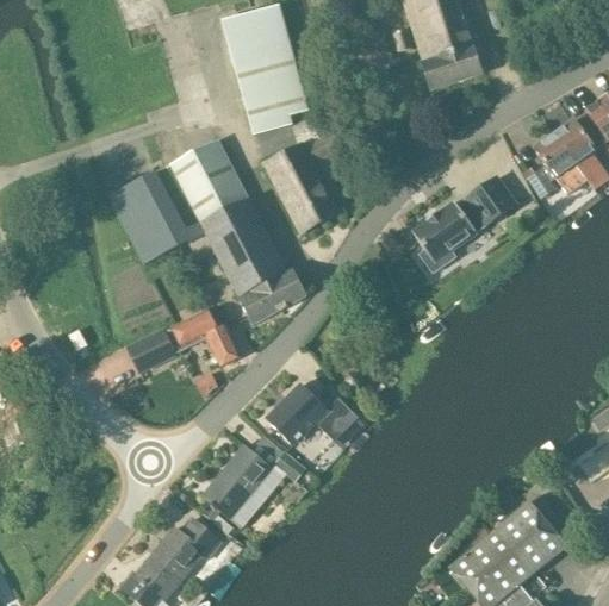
[(402,0),(421,61),(429,89),(480,73),(457,0),(402,0)]
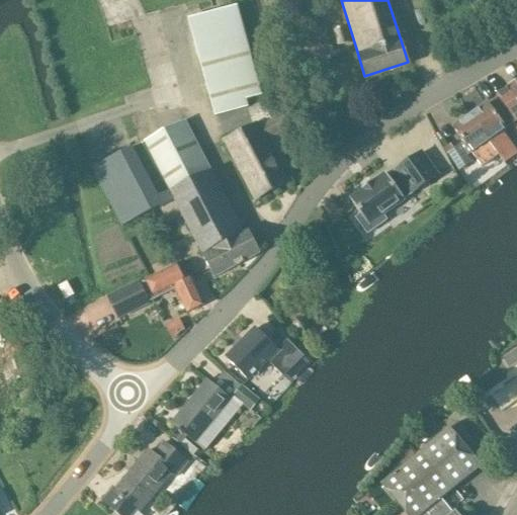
[(187,16),(214,114),(248,105),(246,97),(261,93),(237,3),(187,16)]
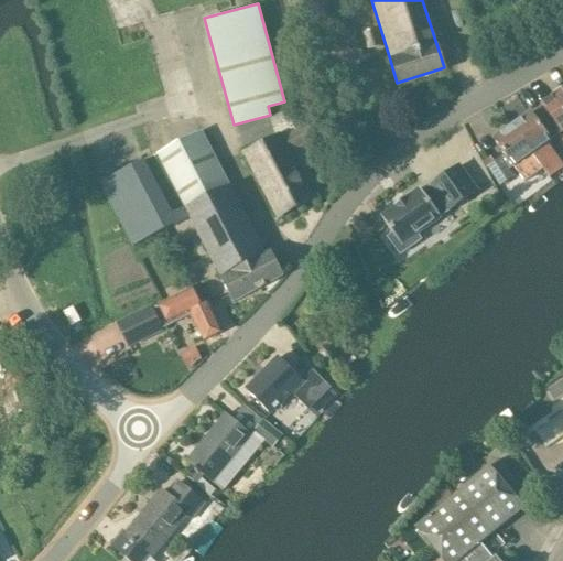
[(377,25),(360,31),(367,49),(382,43),(377,25)]
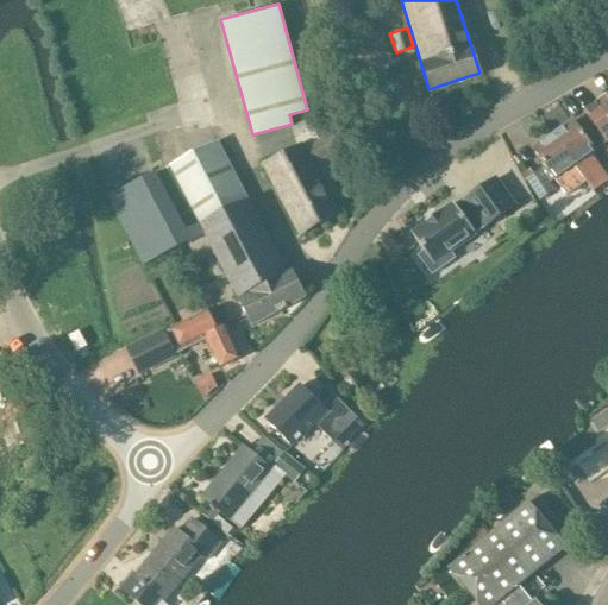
[(607,92),(583,109),(589,117),(606,142),(607,138),(607,92)]
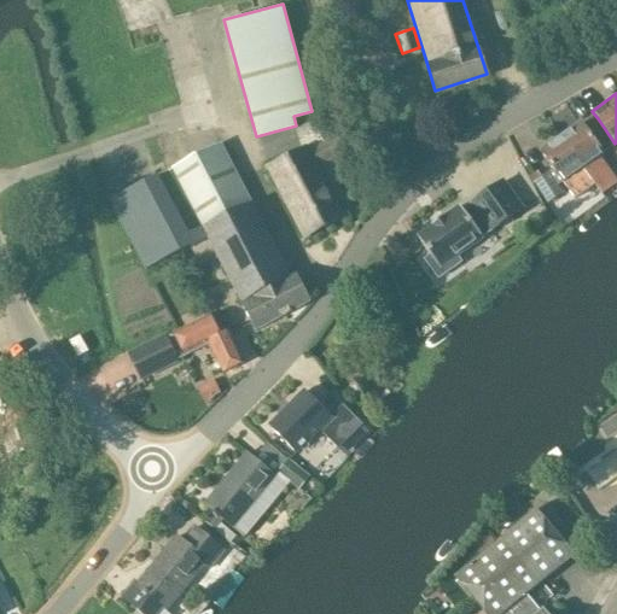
[(598,118),(585,127),(580,120),(560,133),(594,181),(604,174),(593,158),(615,144),(598,118)]
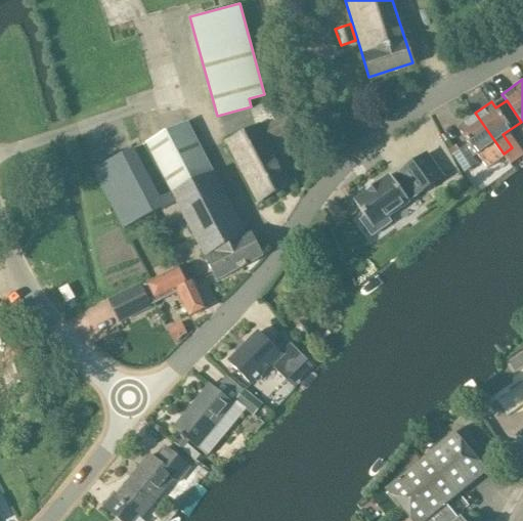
[(272,119),(260,124),(262,128),(267,136),(267,138),(268,139),(269,140),(292,128),(284,113),(272,119)]
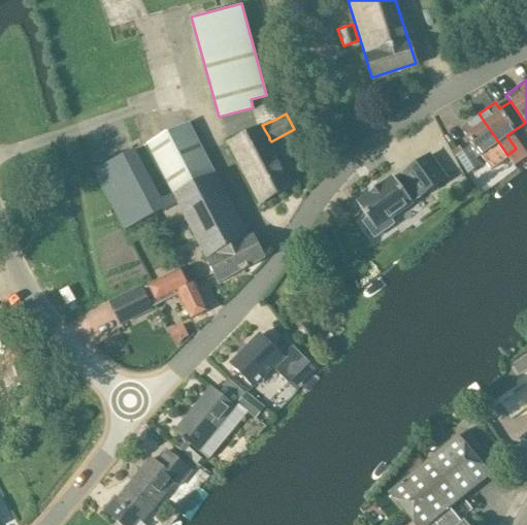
[(490,168),(507,155),(479,113),(460,127),(490,168)]
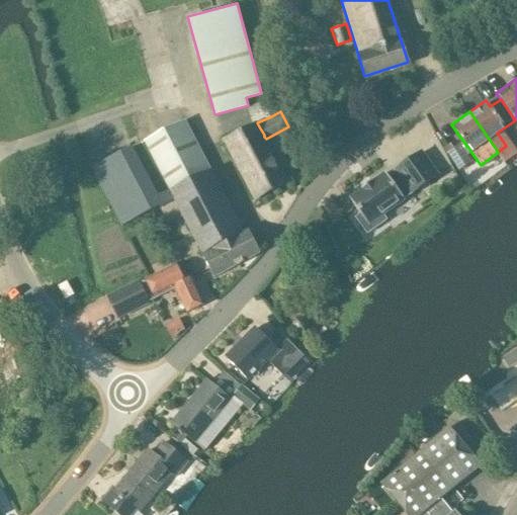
[(121,226),(174,198),(213,274),(260,250),(248,226),(241,230),(209,168),(184,118),(91,167),(121,226)]
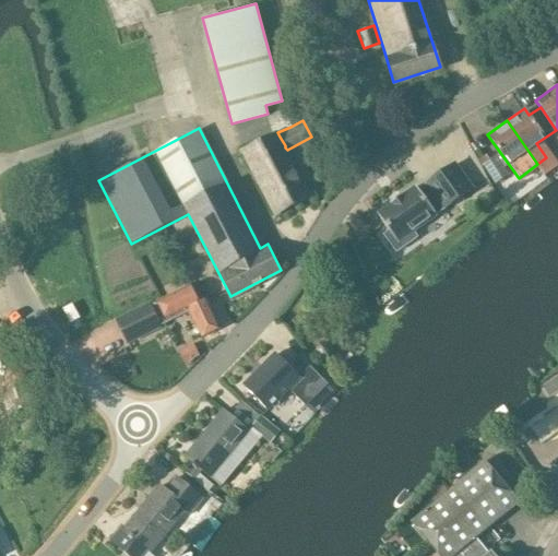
[(285,145),(280,137),(277,132),(241,151),(274,213),(310,193),(287,150),(286,149),(285,148),(285,145)]
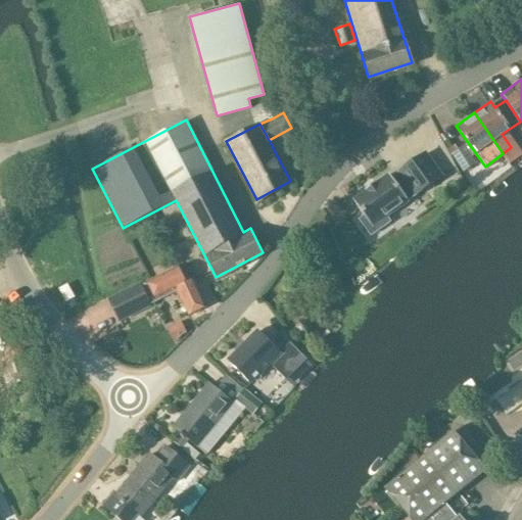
[(457,148),(451,152),(463,171),(476,162),(471,155),(464,144),(457,148)]
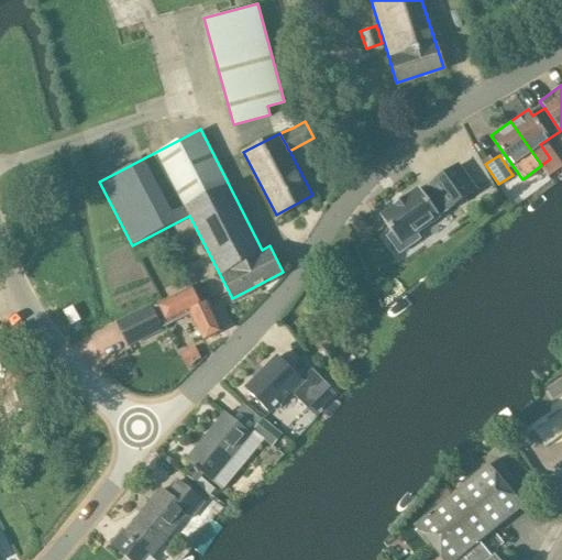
[(442,174),(429,184),(447,208),(460,199),(475,188),(458,163),(442,174)]
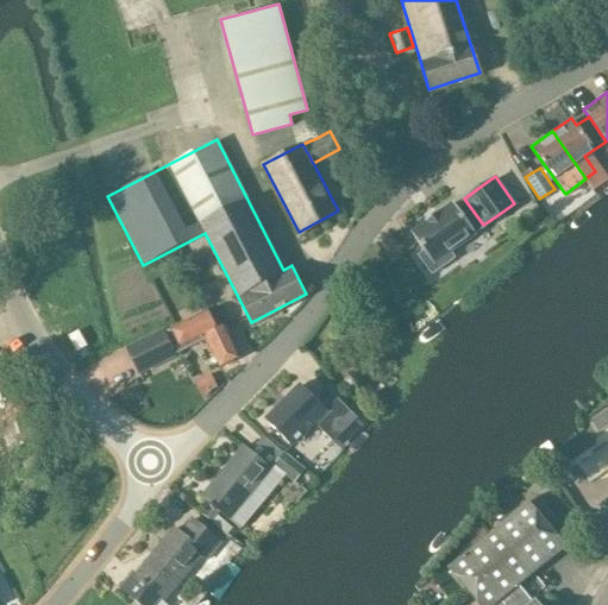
[(426,220),(409,231),(424,250),(418,253),(431,272),(455,256),(450,251),(476,232),(475,231),(483,225),(464,199),(456,205),(452,200),(437,212),(437,210),(425,219),(426,220)]
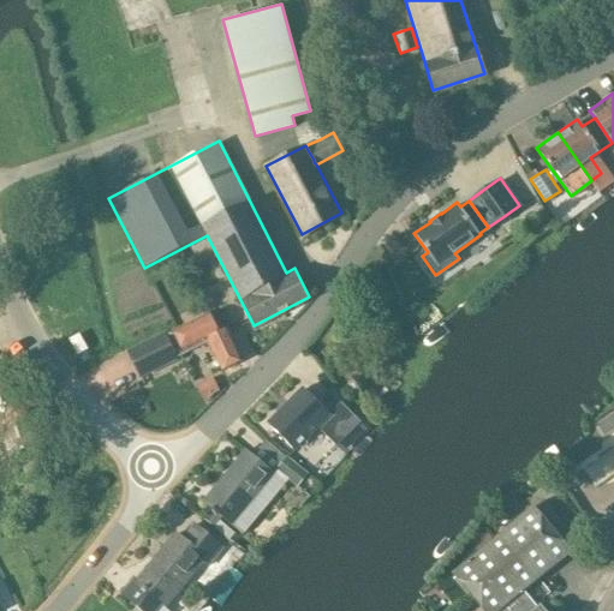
[(541,208),(532,213),(538,222),(547,217),(541,208)]
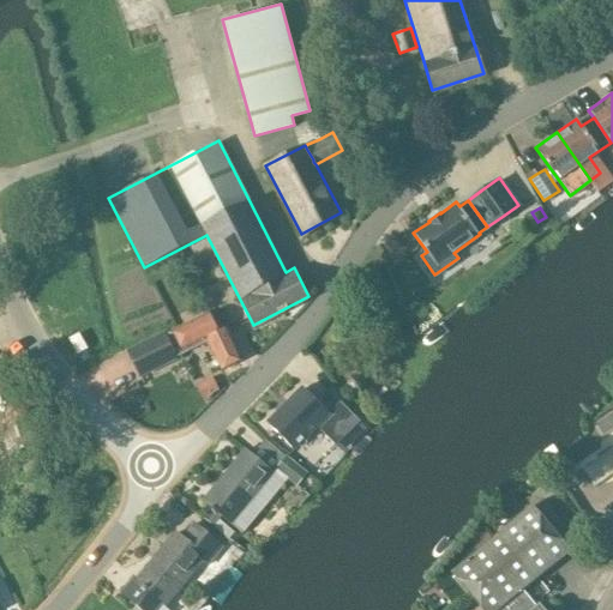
[(209,310),(184,322),(128,350),(139,373),(184,351),(184,349),(206,337),(222,367),(242,357),(227,326),(217,330),(209,310)]
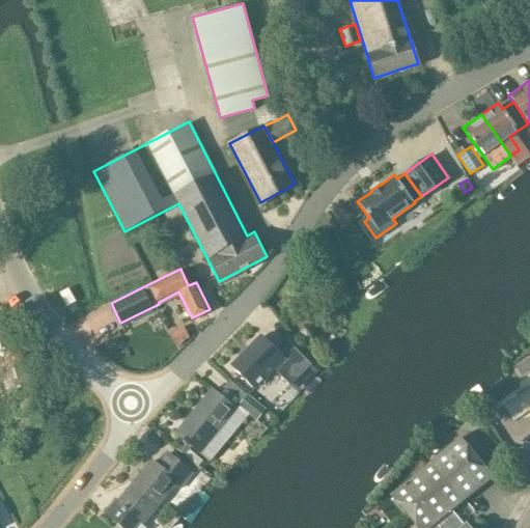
[(175,346),(190,339),(183,323),(167,330),(175,346)]
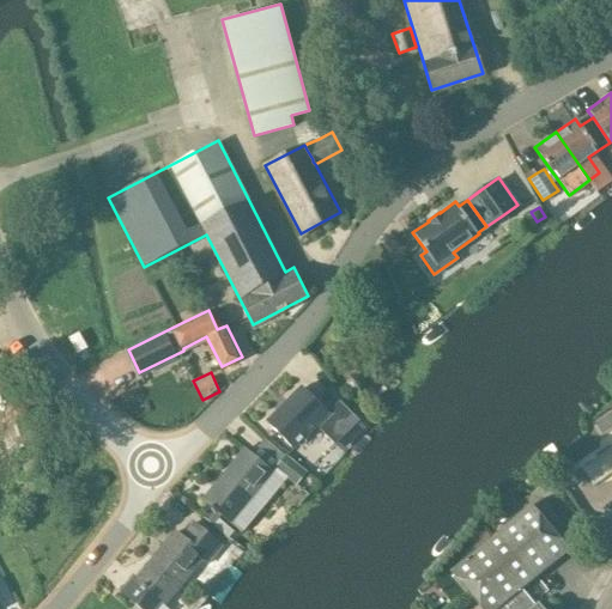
[(349,373),(345,383),(350,390),(361,390),(365,381),(359,372),(349,373)]
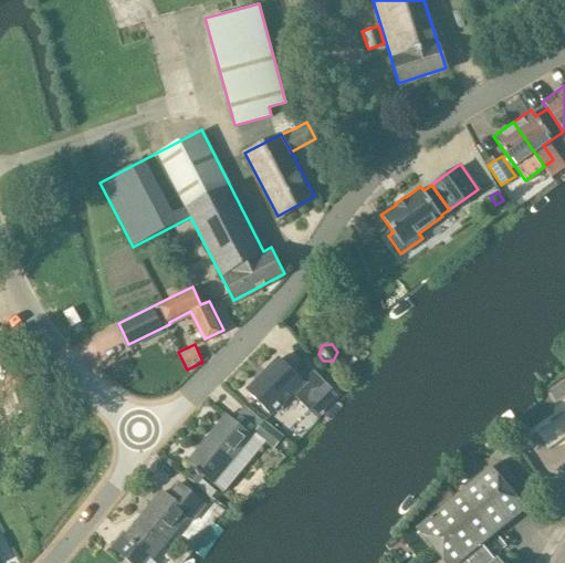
[(313,368),(302,378),(279,355),(246,388),(270,414),(291,393),(307,410),(331,387),(313,368)]
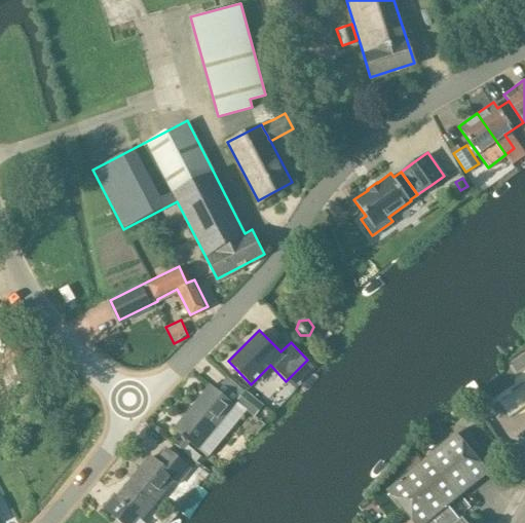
[(212,380),(173,427),(181,434),(189,441),(196,446),(197,447),(233,404),(235,401),(212,380)]
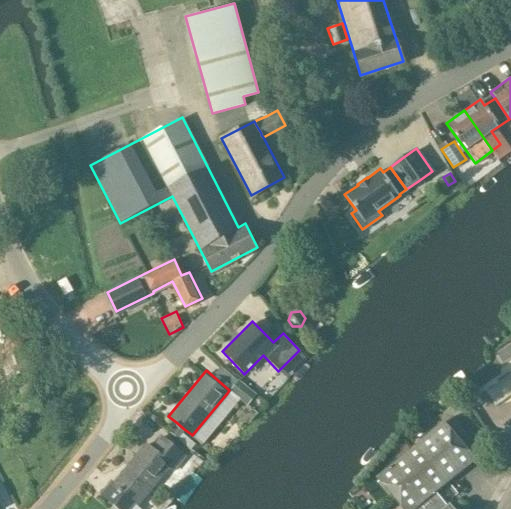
[(238,379),(229,390),(239,398),(247,404),(255,393),(238,379)]
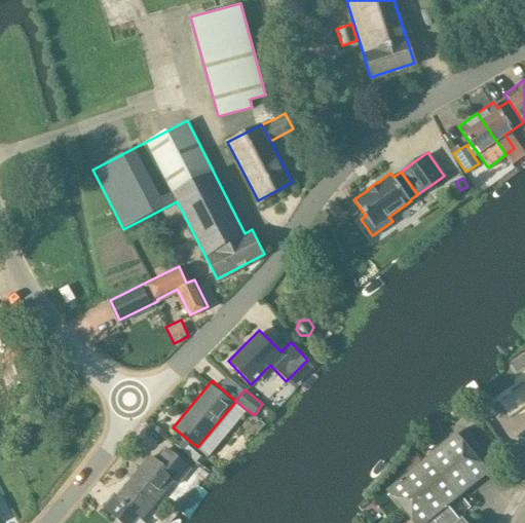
[(456,434),(401,478),(432,515),(446,503),(486,471),(481,463),(456,434)]
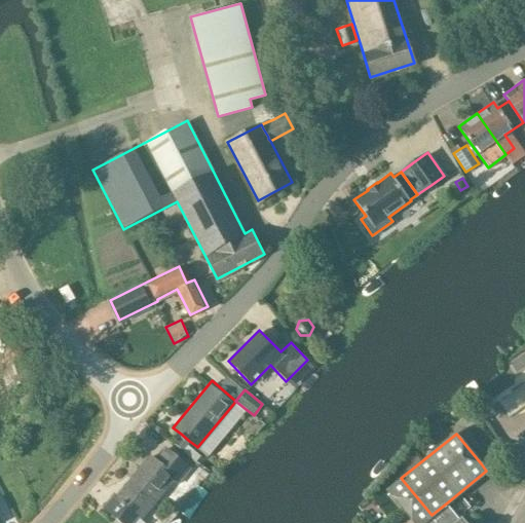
[(190,468),(164,447),(155,459),(150,455),(117,495),(114,493),(103,507),(123,522),(129,522),(137,515),(140,517),(171,479),(177,484),(190,468)]
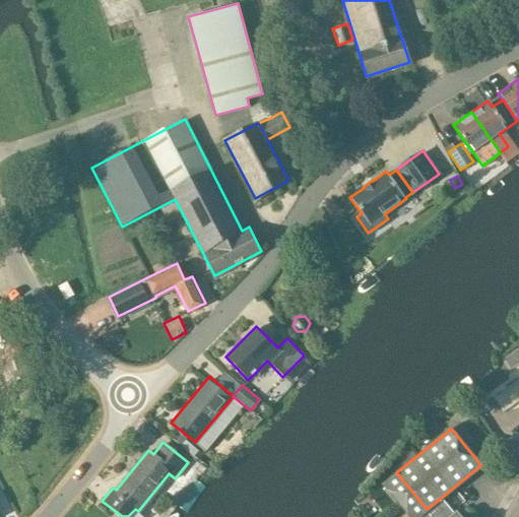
[(422,516),(420,514),(427,509),(396,472),(383,483),(409,516),(422,516)]
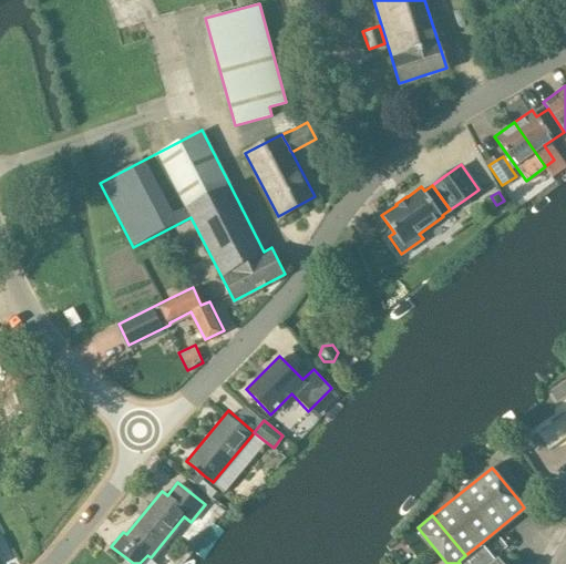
[(465,555),(459,561),(460,563),(501,563),(497,559),(495,561),(489,553),(484,547),(482,544),(481,543),(465,555)]
